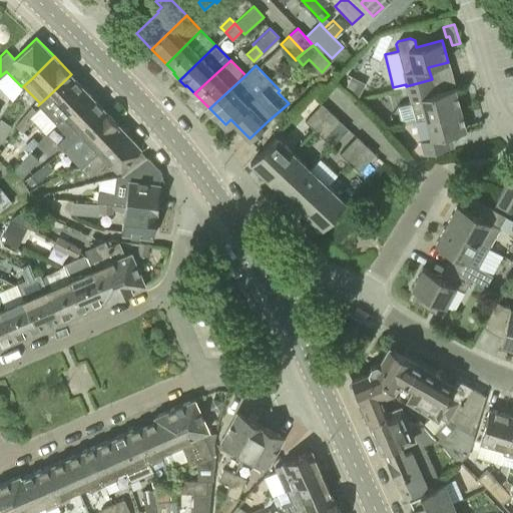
[(56,123),(88,92),(71,74),(49,95),(38,105),(56,123)]
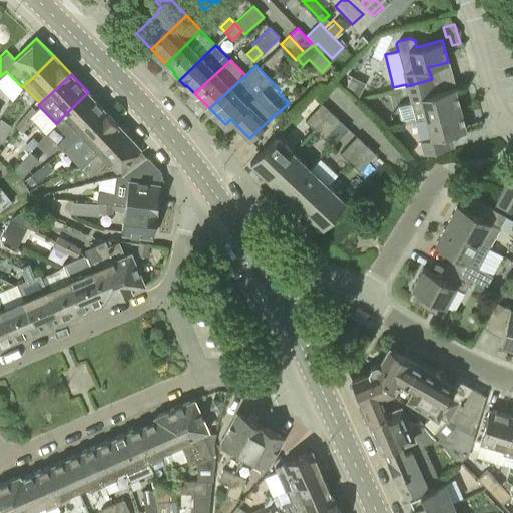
[(357,97),(365,82),(351,75),(346,87),(357,97)]
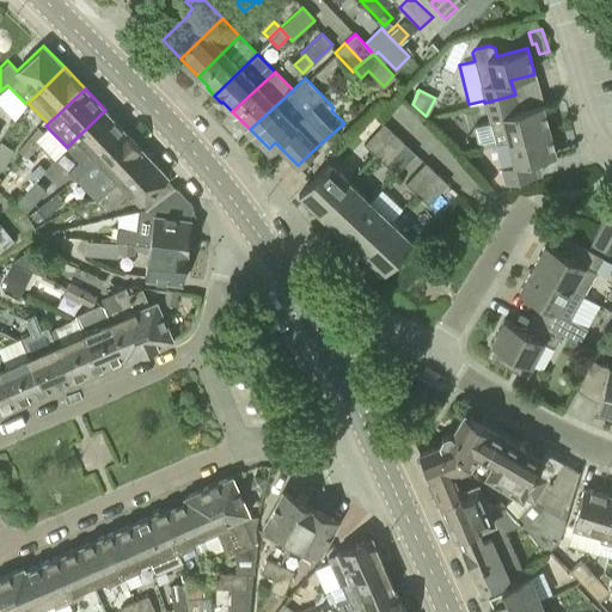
[(506,140),(549,129),(542,104),(519,110),(515,95),(484,103),(489,120),(493,132),(503,129),(506,140)]
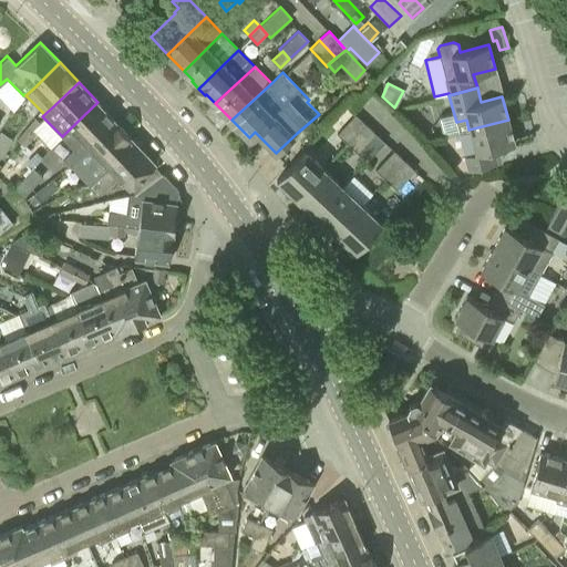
[(73,164),(89,150),(116,122),(98,102),(62,136),(73,148),(62,158),(69,166),(70,167),(73,164)]
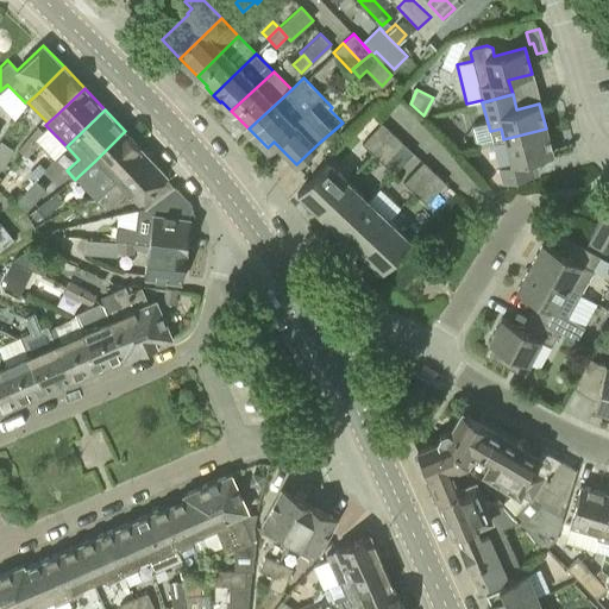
[(362,143),(374,154),(393,132),(382,121),(362,143)]
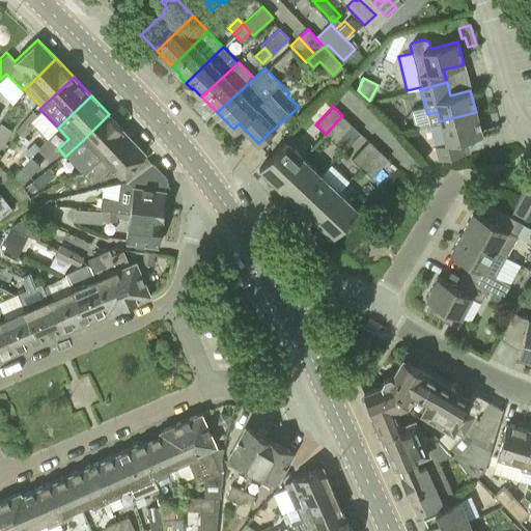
[(24,120),(31,127),(39,116),(31,110),(24,120)]
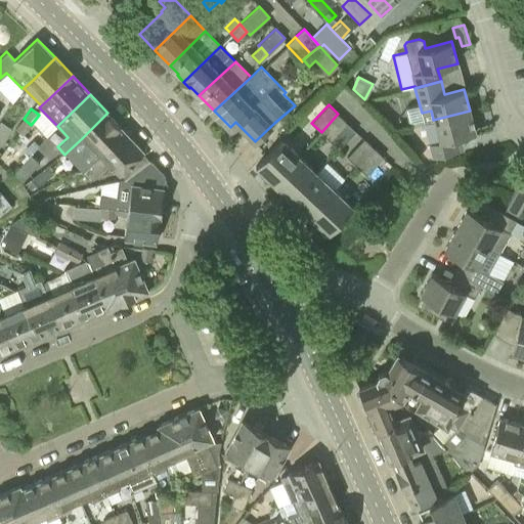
[(438,141),(430,143),(434,157),(459,150),(455,137),(475,132),(470,111),(433,120),(438,141)]
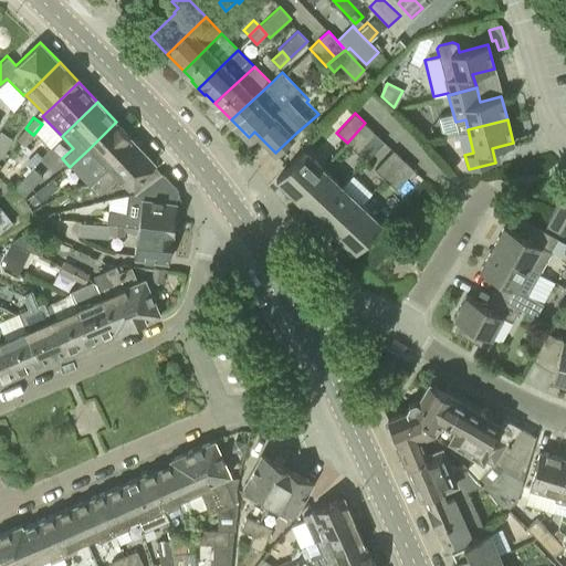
[(88,149),(106,167),(107,168),(135,142),(116,122),(88,149)]
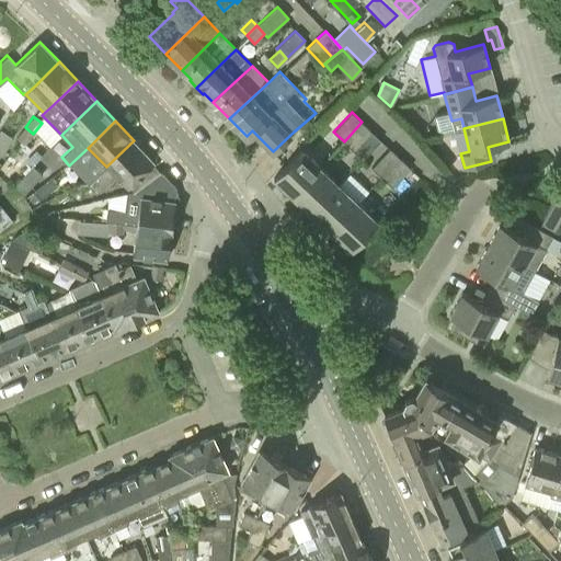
[(362,122),(344,141),(354,150),(371,132),(362,122)]
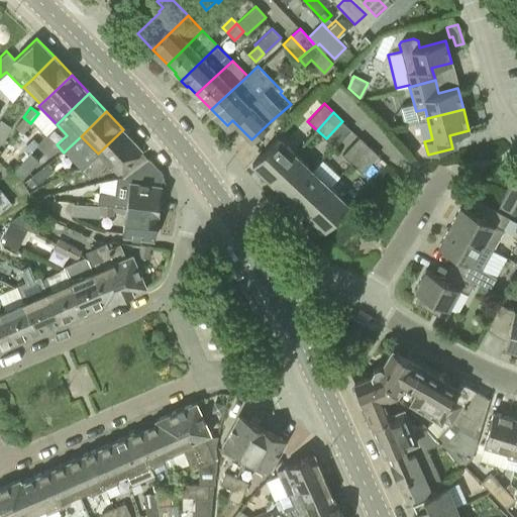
[(30,123),(23,117),(14,127),(18,130),(22,133),(23,132),(30,123)]
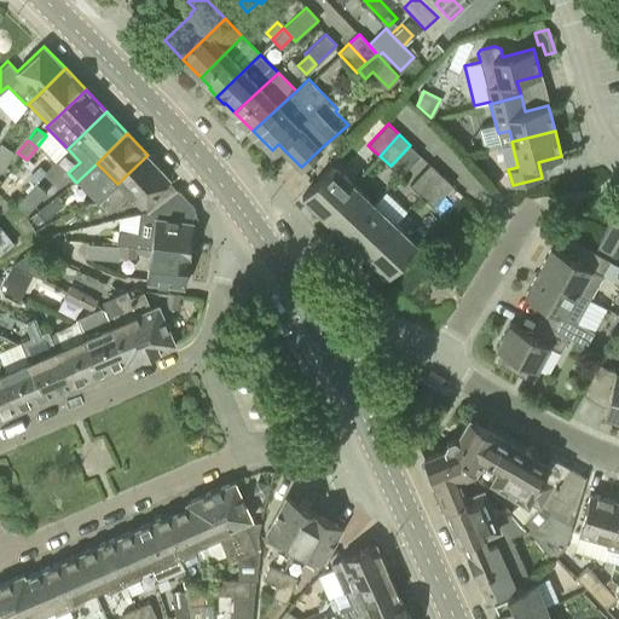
[(0,169),(12,151),(0,143),(0,169)]
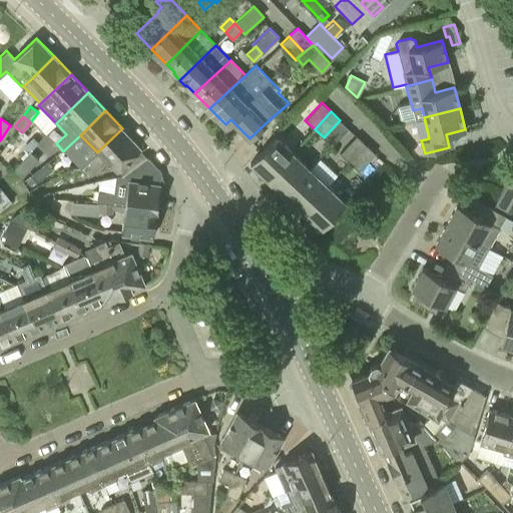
[(87,175),(104,159),(120,174),(123,173),(146,156),(138,148),(140,146),(122,128),(97,152),(96,151),(82,165),(79,167),(80,167),(87,175)]
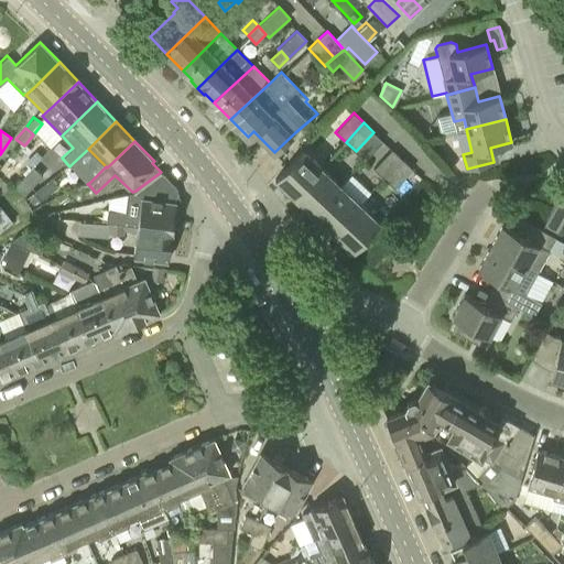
[(31,149),(25,144),(24,145),(20,142),(17,147),(26,154),(31,149)]
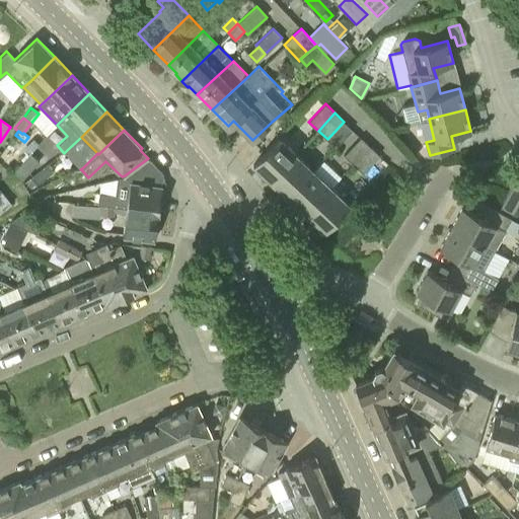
[(253,163),(271,180),(296,154),(278,137),(253,163)]
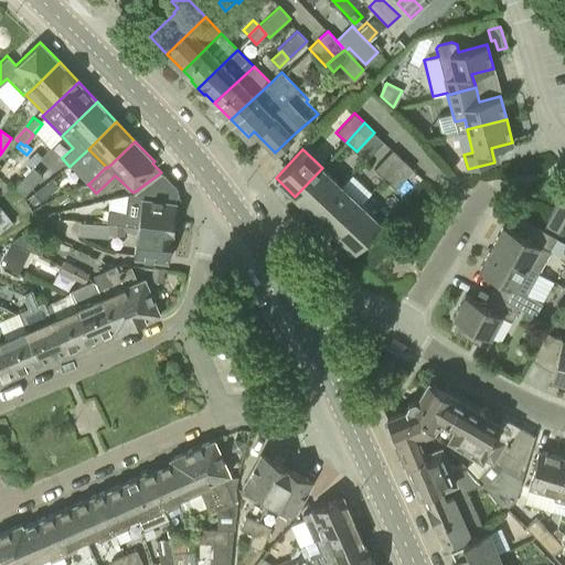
[(374,168),(384,178),(403,159),(393,149),(374,168)]
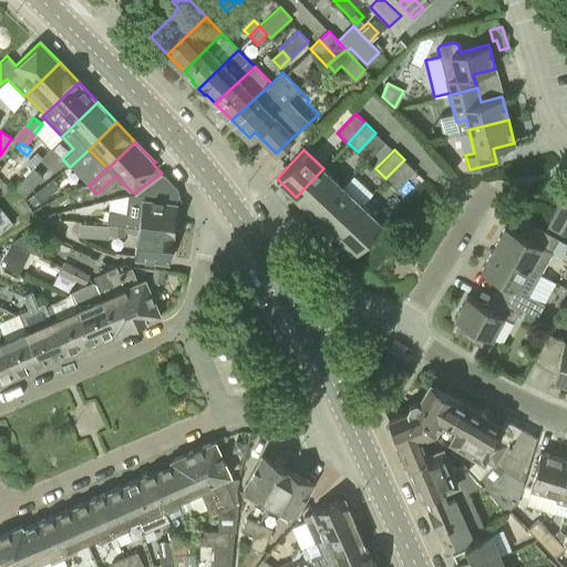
[(404,160),(385,178),(397,188),(414,169),(404,160)]
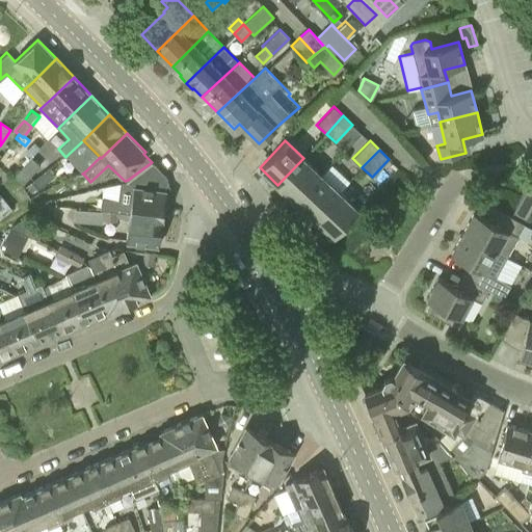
[(23,183),(40,165),(30,157),(14,175),(23,183)]
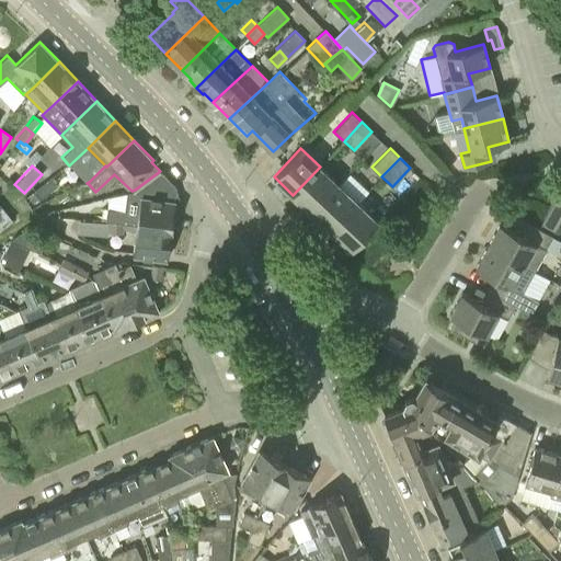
[(293,195),(312,213),(340,184),(320,167),(293,195)]
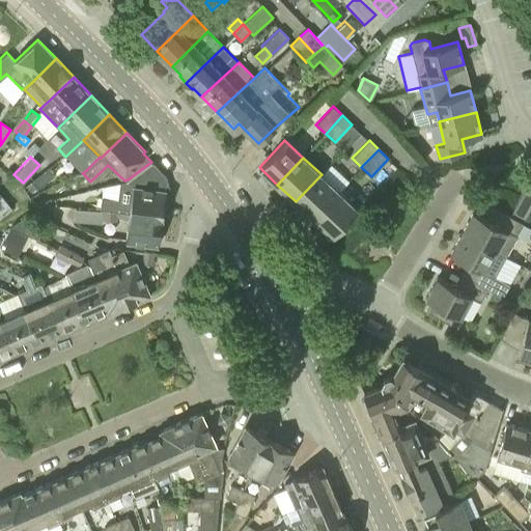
[(128,212),(162,217),(166,190),(167,176),(152,161),(151,162),(128,179),(124,180),(119,182),(117,199),(102,197),(100,208),(128,212)]
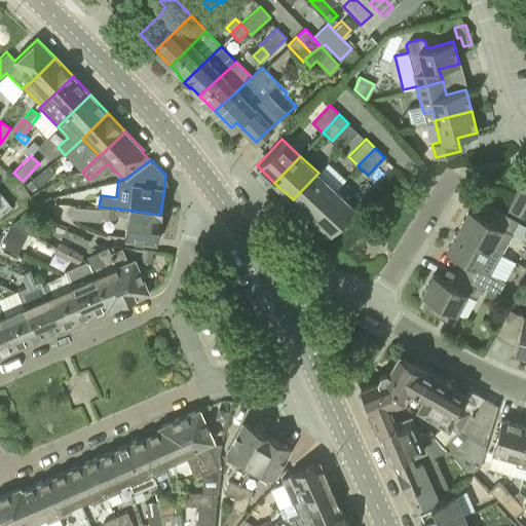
[(342,185),(350,176),(333,160),(326,170),(342,185)]
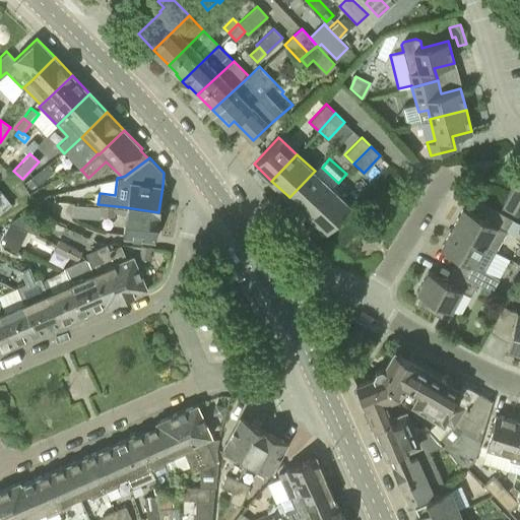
[(289,197),(307,214),(332,187),(315,171),(289,197)]
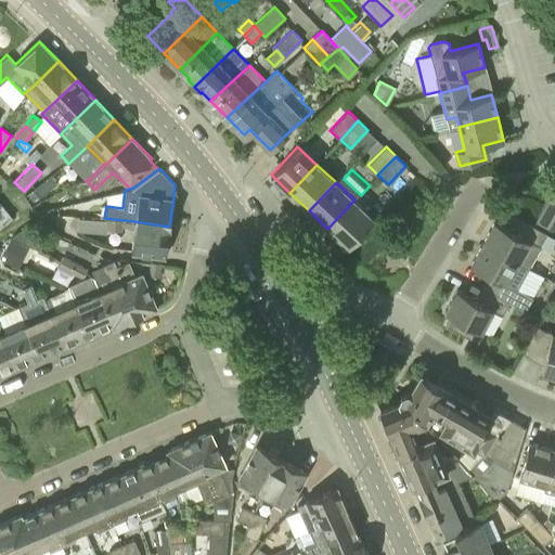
[(34,190),(39,196),(40,197),(49,191),(42,183),(34,190)]
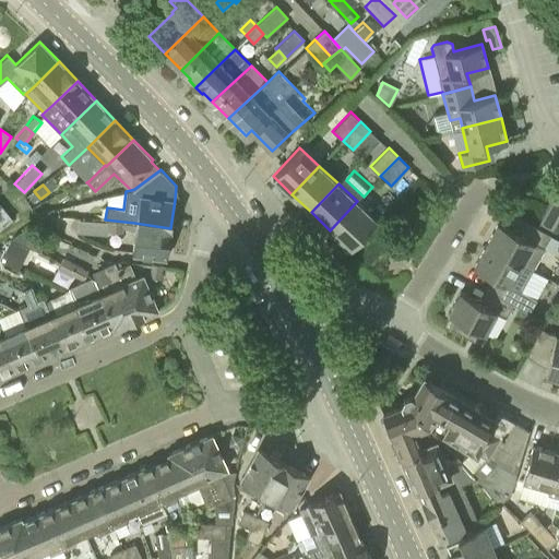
[(552,230),(558,217),(558,201),(552,199),(539,223),(552,230)]
